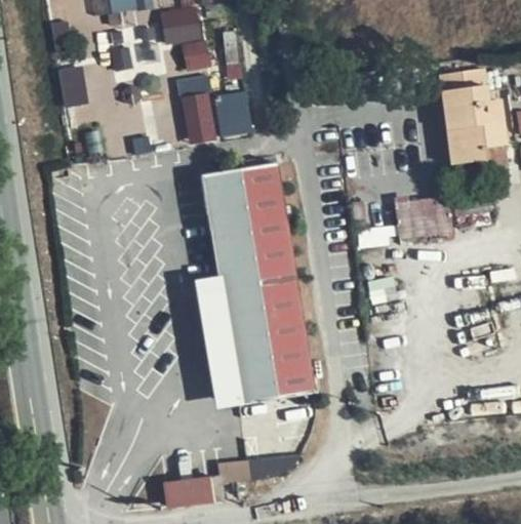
[(152,4),(136,4),(135,0),(104,0),(105,9),(135,9),(135,17),(152,17),(152,4)]
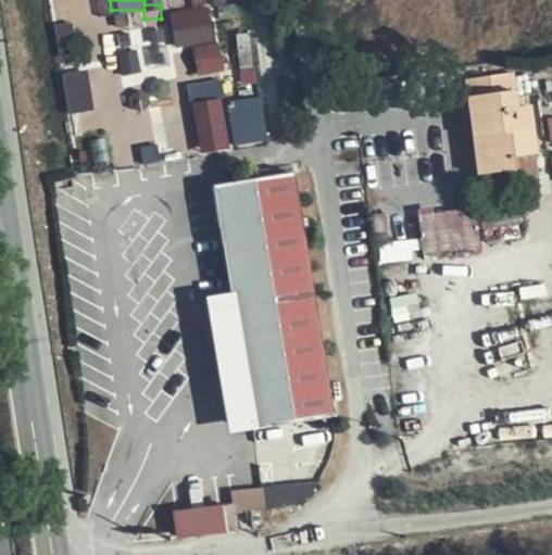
[(173,43),(214,37),(209,0),(189,0),(191,5),(167,9),(173,43)]
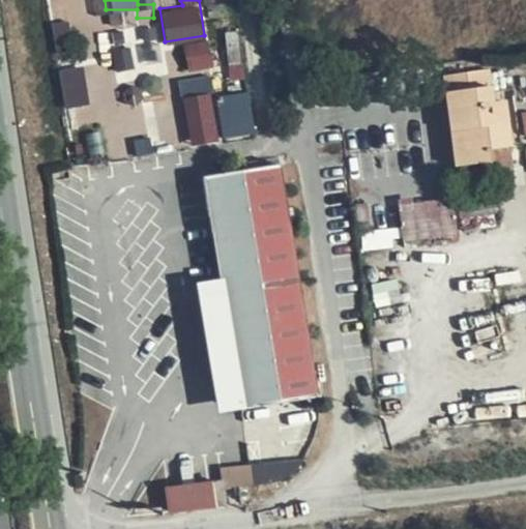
[(186,67),(212,65),(209,37),(183,40),(186,67)]
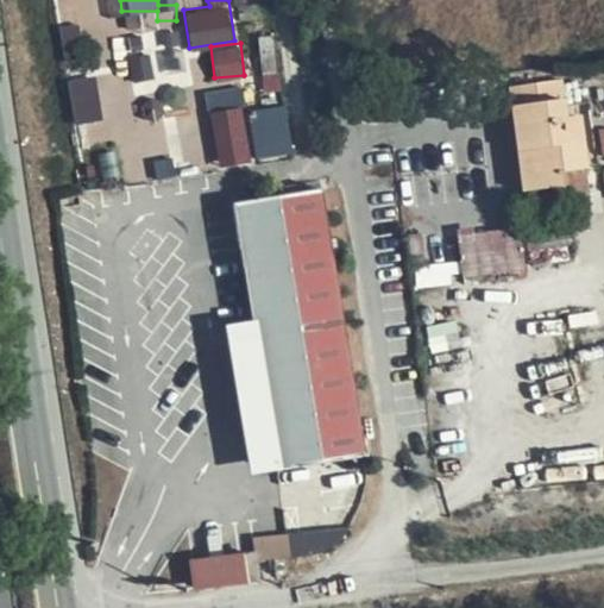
[(93,73),(67,76),(74,121),(100,118),(93,73)]
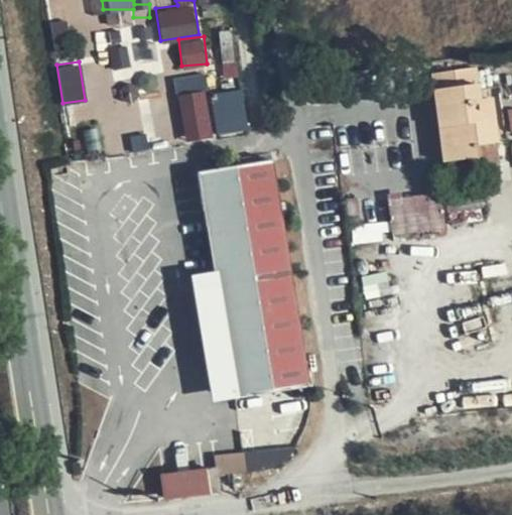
[(476,70),(441,74),(443,89),(435,90),(441,128),(454,127),(458,149),(500,142),(493,99),(480,100),(476,70)]
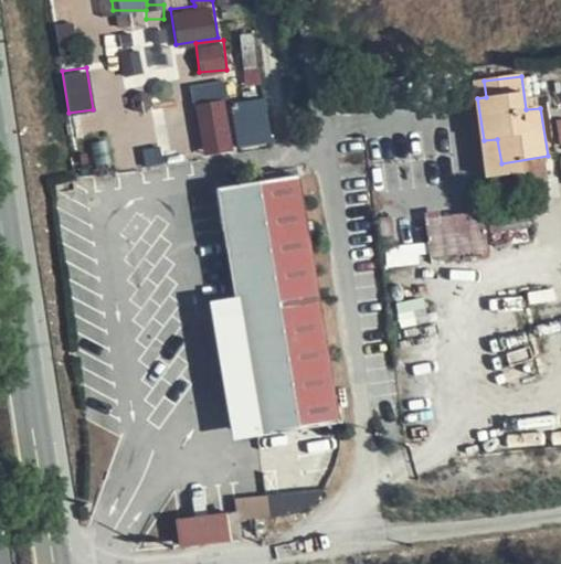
[(224,78),(191,83),(201,153),(233,149),(224,78)]
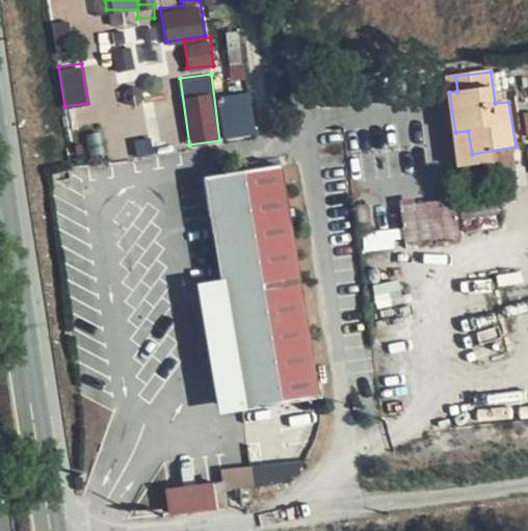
[(457,91),(455,76),(447,77),(449,93),(457,91)]
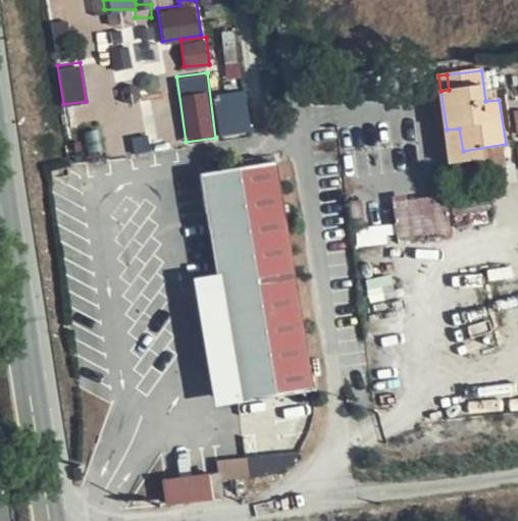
[(212,92),(216,133),(249,129),(245,89),(212,92)]
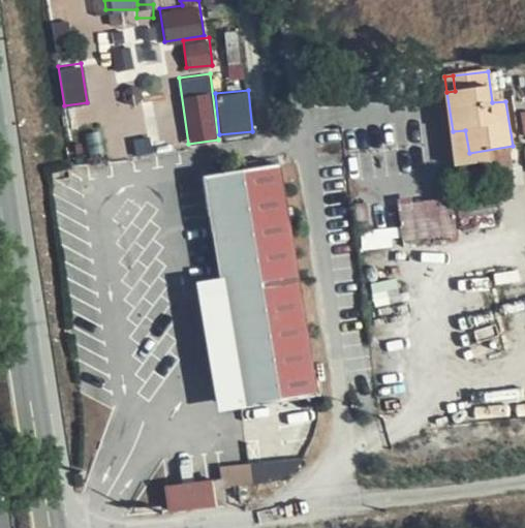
[(514,158),(513,146),(469,153),(465,130),(453,131),(457,165),(514,158)]
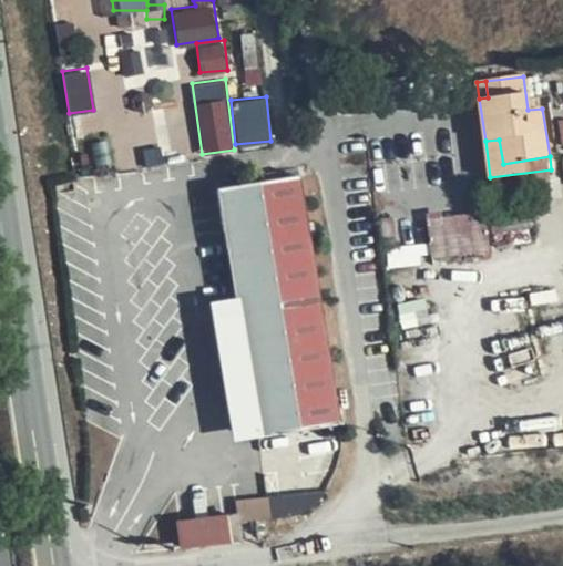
[(333,409),(302,181),(219,192),(249,420),(333,409)]
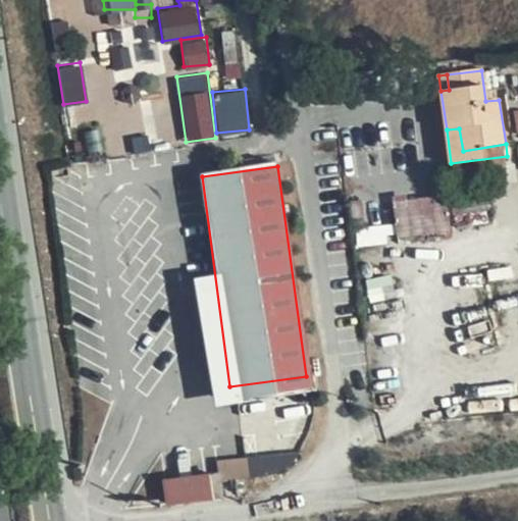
[(395,233),(449,229),(447,191),(392,194),(395,233)]
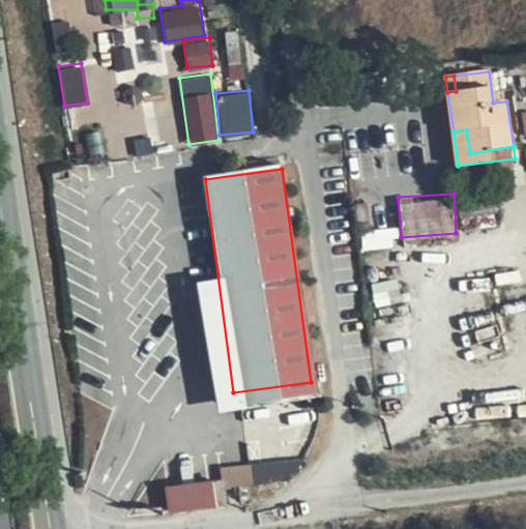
[(166,491),(169,513),(223,503),(220,485),(166,491)]
